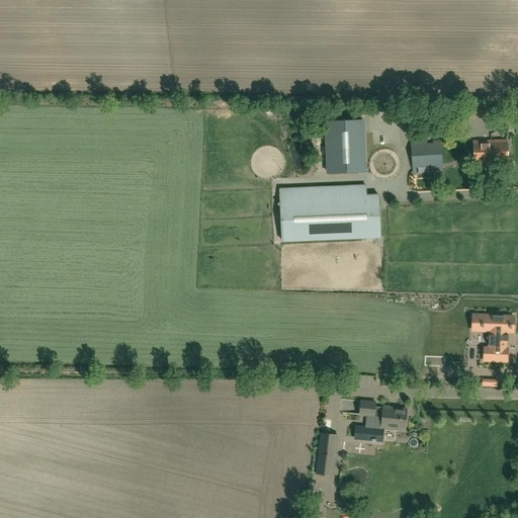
[(328,173),(365,172),(363,120),(326,122),(328,173)]
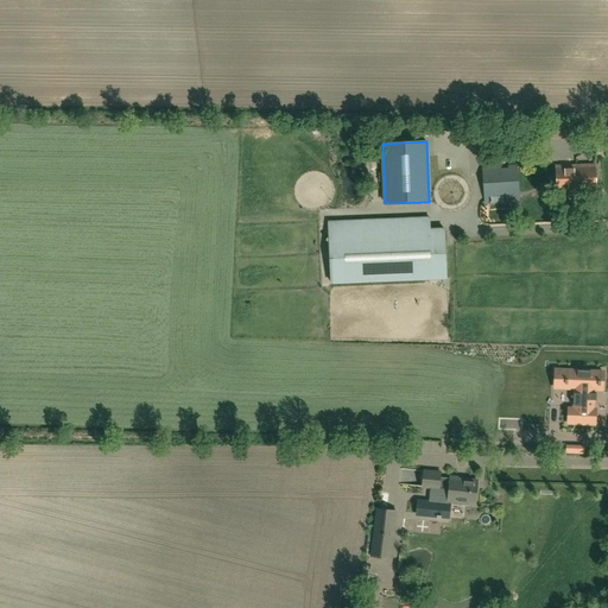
[(463,156),(443,156),(443,170),(460,170),(460,162),(463,162),(463,156)]
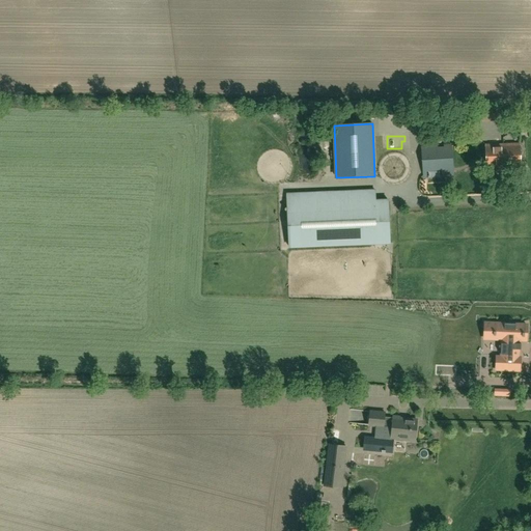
[(486,168),(521,167),(521,144),(485,145),(486,168)]
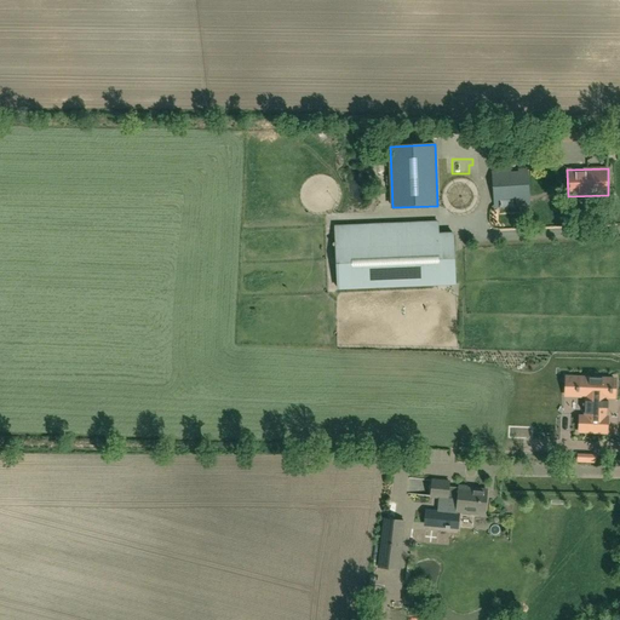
[(527,173),(493,176),(494,199),(495,207),(499,207),(498,199),(515,197),(515,206),(529,205),(528,196),(527,173)]
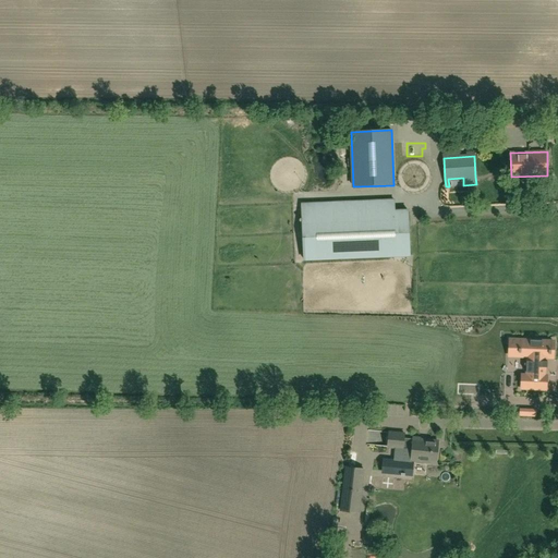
[(497,179),(478,180),(478,189),(497,187),(497,179)]
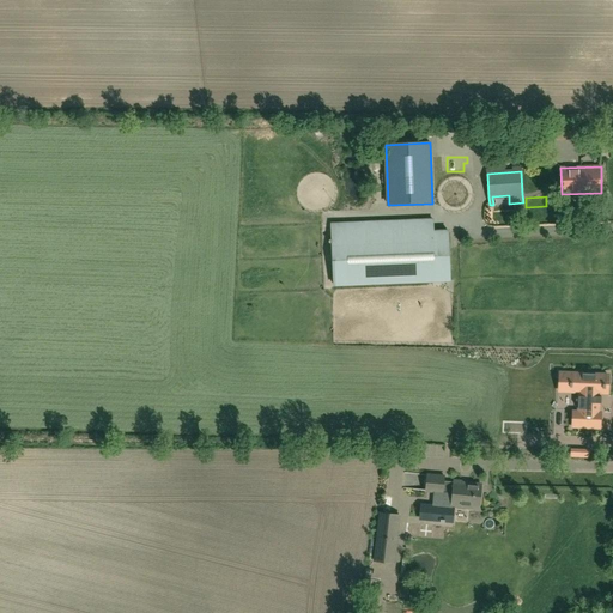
[(516,224),(516,210),(486,211),(487,225),(516,224)]
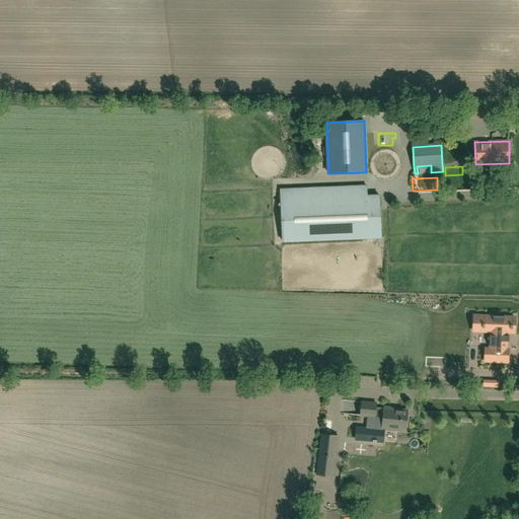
[(281,190),(283,242),(381,238),(379,196),(367,196),(366,186),(281,190)]
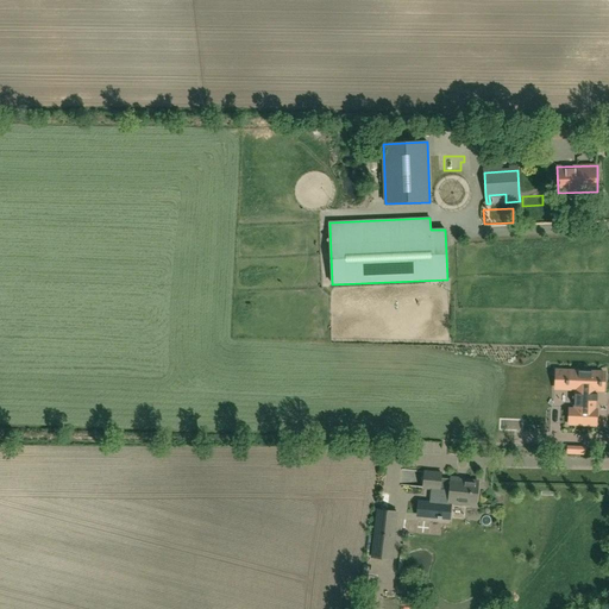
[(597,410),(595,409),(595,401),(596,401),(597,394),(595,394),(595,390),(600,391),(600,385),(601,385),(601,382),(600,382),(601,372),(557,370),(556,389),(576,390),(575,409),(570,409),(569,425),(596,426),(597,410)]
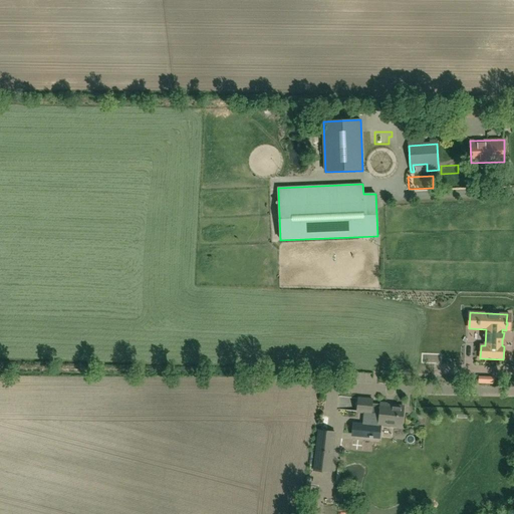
[(341,398),(341,407),(356,407),(356,398),(341,398)]
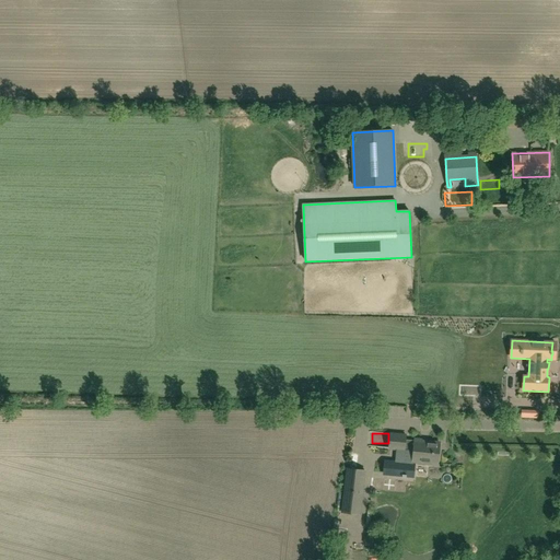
[(406,440),(406,435),(391,433),(389,448),(405,451),(405,448),(413,450),(412,462),(421,463),(420,465),(423,467),(427,468),(430,465),(430,464),(438,464),(440,443),(421,442),(421,440),(415,439),(415,441),(406,440)]
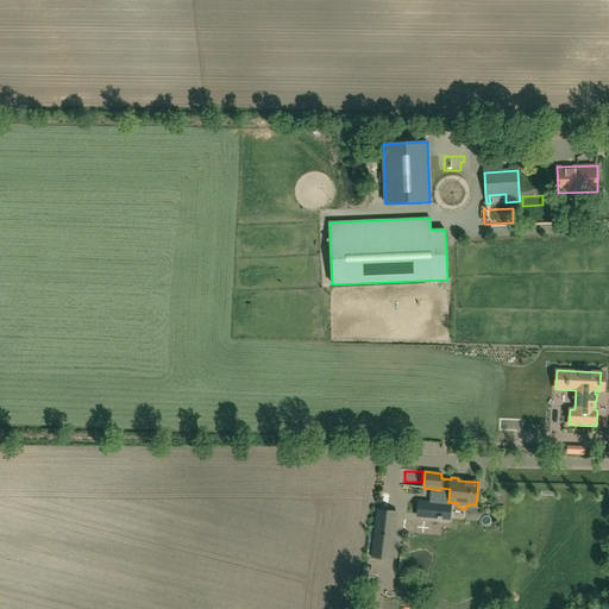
[(375,538),(374,538),(371,558),(391,560),(394,540),(393,540),(394,532),(395,532),(397,512),(377,509),(375,529),(376,529),(375,538)]
